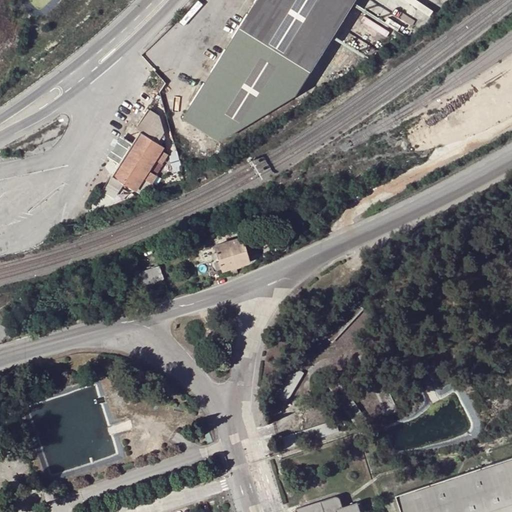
[(256,0),(182,119),(219,142),(295,95),(353,0),(256,0)]
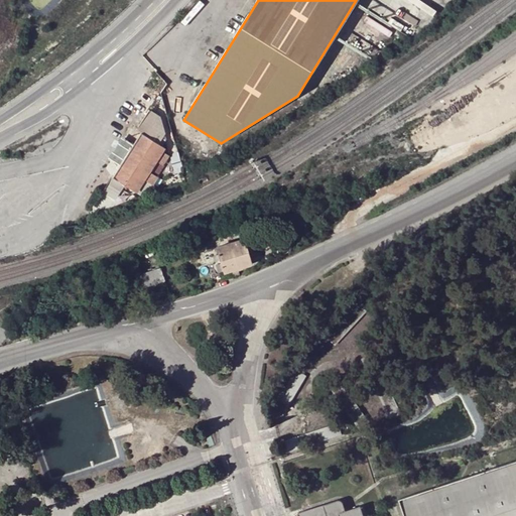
[(143,198),(166,188),(164,184),(155,188),(152,186),(145,181),(151,172),(156,163),(168,170),(172,164),(170,156),(163,152),(165,149),(158,145),(164,136),(159,117),(148,111),(135,131),(139,133),(132,145),(119,167),(103,194),(116,201),(125,186),(143,198)]
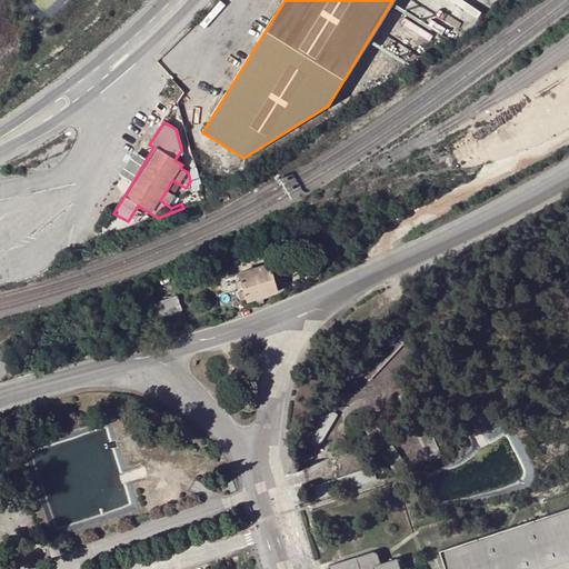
[(132,151),(118,176),(131,185),(146,160),(132,151)]
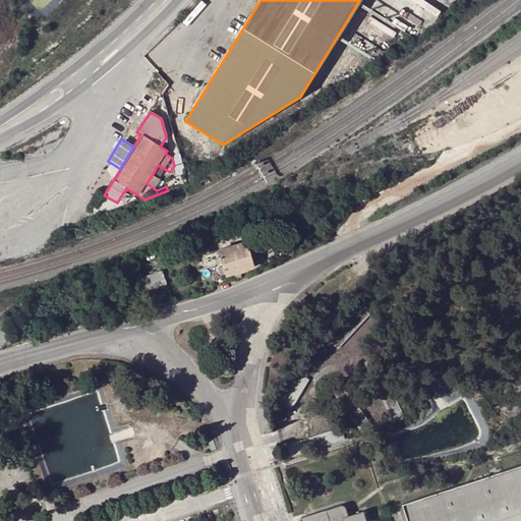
[(160,179),(153,174),(147,183),(154,188),(160,179)]
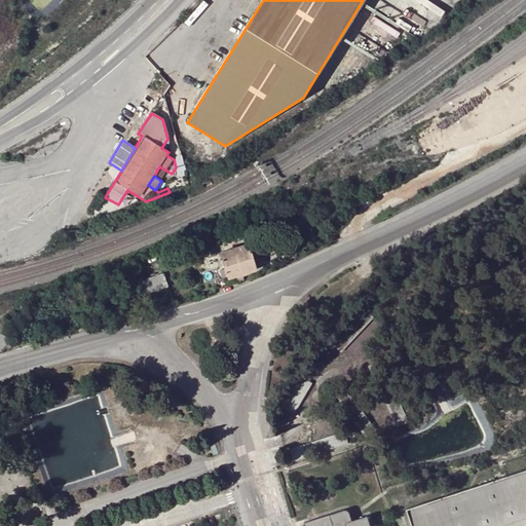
[(250,245),(222,253),(224,261),(219,262),(220,267),(225,266),(227,269),(221,271),(224,279),(229,278),(230,280),(258,271),(256,265),(261,264),(258,254),(253,255),(250,245)]
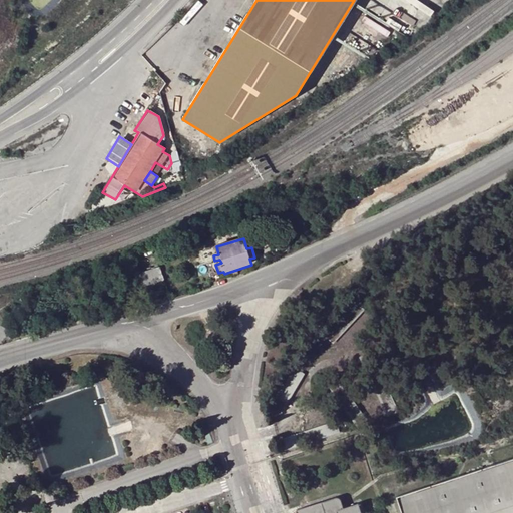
[(161,269),(138,276),(141,289),(165,282),(161,269)]
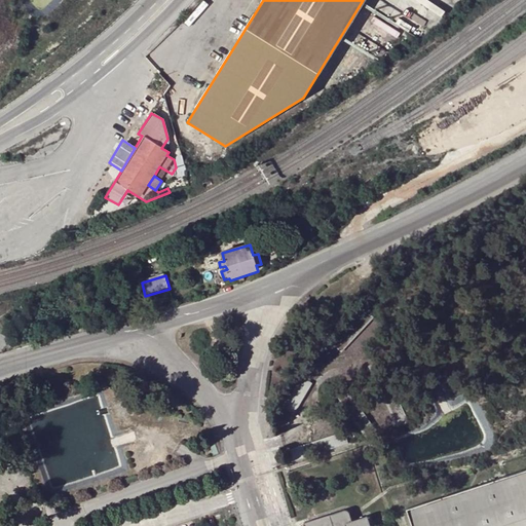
[(525,525),(525,468),(407,509),(412,525),(525,525)]
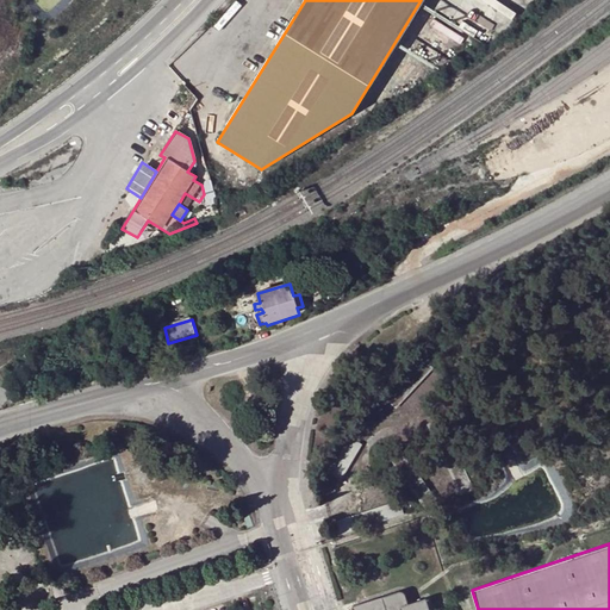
[(399,593),(354,609),(430,609),(428,599),(410,605),(408,598),(405,595),(403,593),(399,593)]
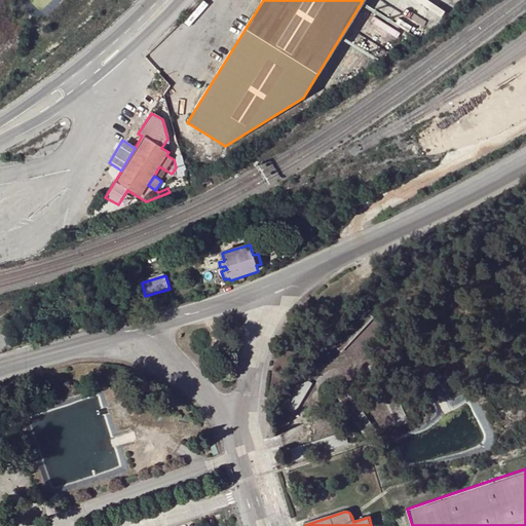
All buildings are outlined.
